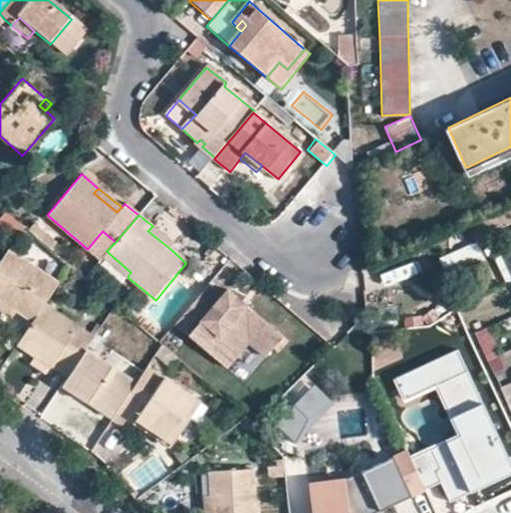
[(153,226),(148,231),(172,250),(176,246),(153,226)]
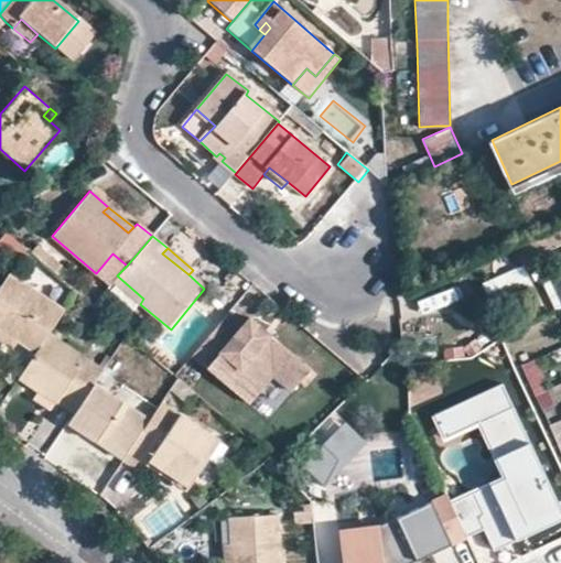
[(497,305),(538,291),(529,267),(488,281),(497,305)]
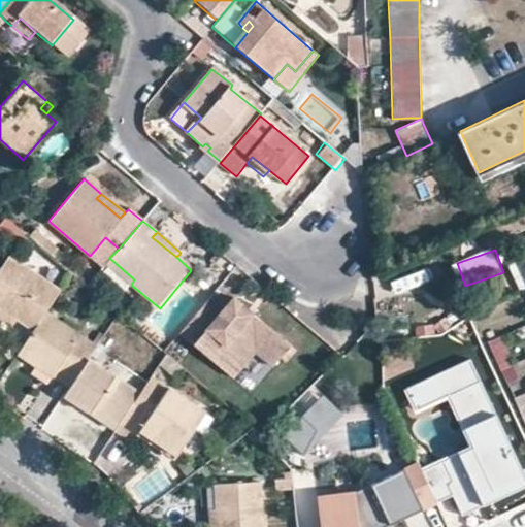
[(45,311),(60,290),(8,256),(0,268),(0,305),(15,316),(35,328),(45,311)]
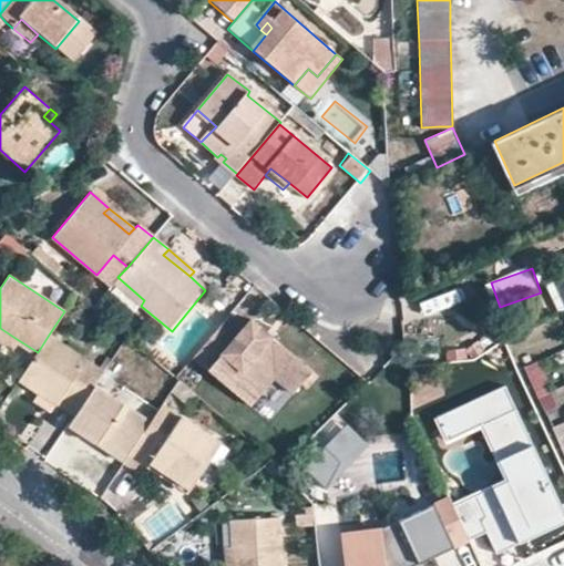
[(118,277),(113,283),(141,306),(144,300),(118,277)]
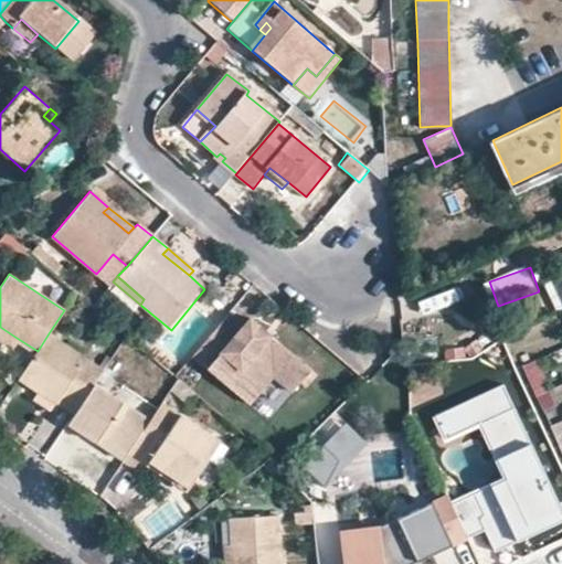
[(551,283),(558,312),(561,311),(561,282),(551,283)]
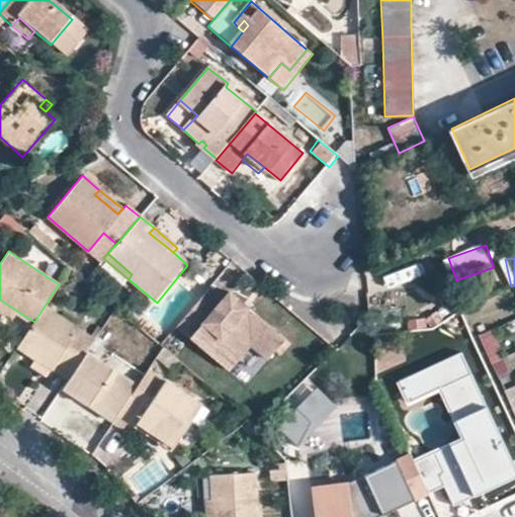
[(290,343),(230,291),(223,299),(209,288),(177,326),(229,371),(251,346),(267,360),(275,351),(280,355),(290,343)]
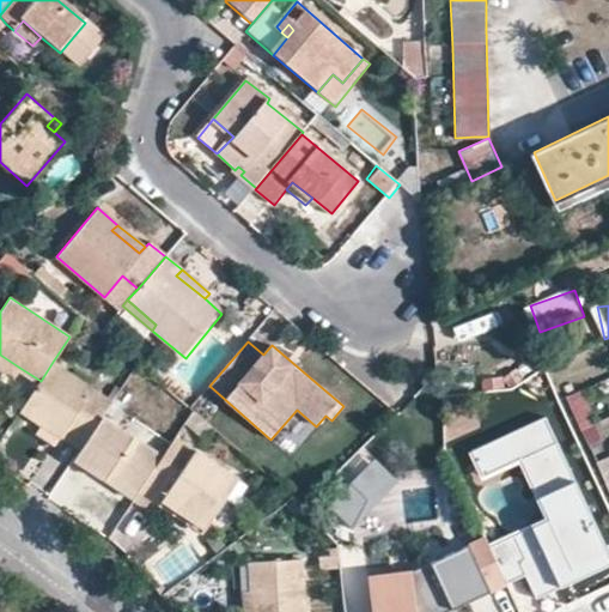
[(0,369),(12,377),(18,367),(0,355),(0,369)]
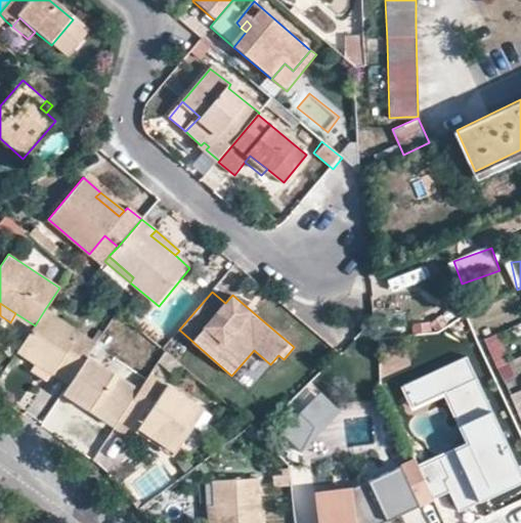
[(87,356),(96,342),(45,309),(35,325),(25,343),(57,364),(52,372),(70,384),(85,360),(87,356)]
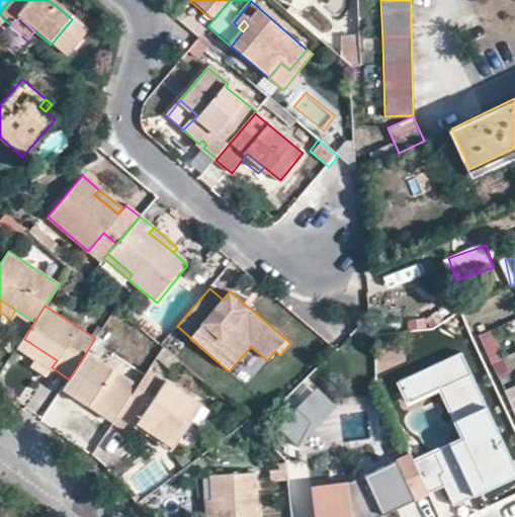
[(488,330),(479,333),(485,345),(493,341),(488,330)]
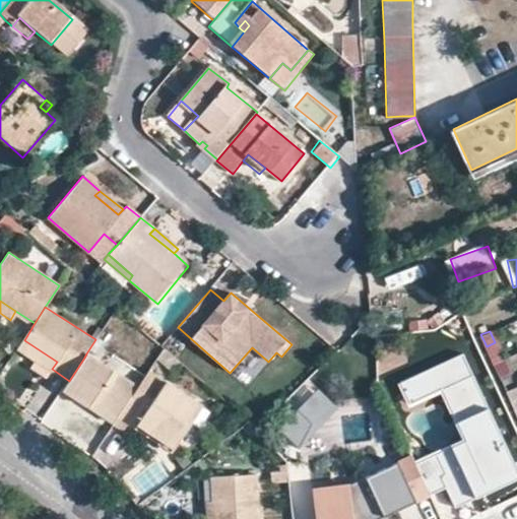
[(52,369),(57,362),(24,340),(19,346),(52,369)]
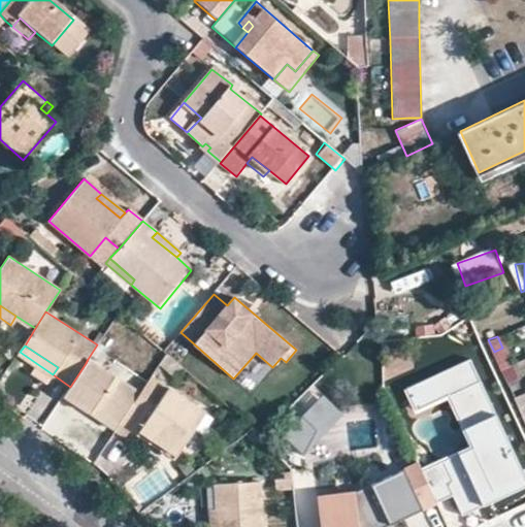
[(465,371),(449,349),(413,375),(429,398),(465,371)]
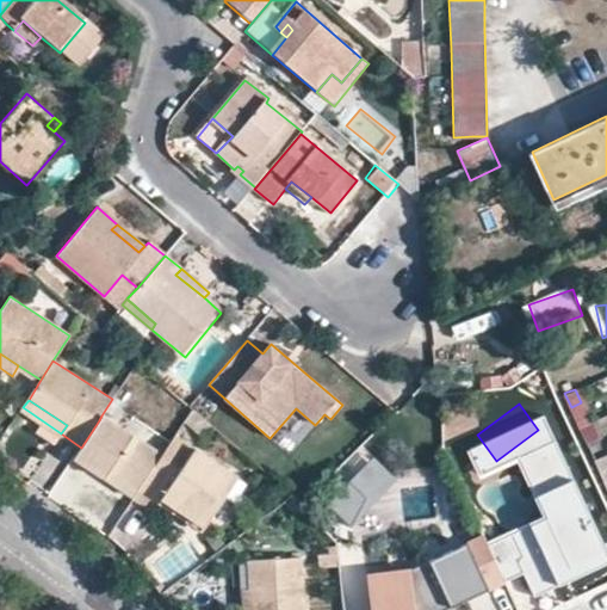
[(101,416),(99,420),(112,429),(115,424),(101,416)]
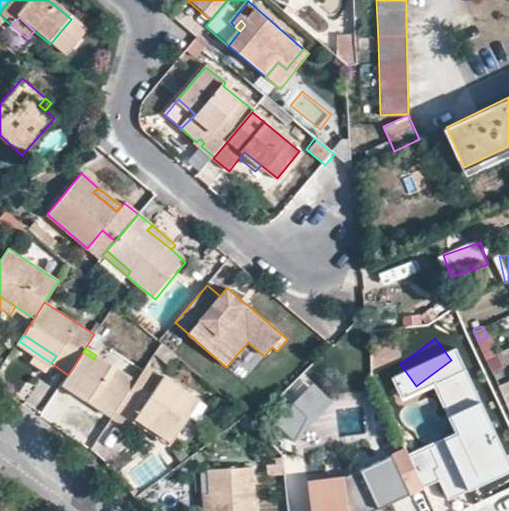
[(116,411),(135,382),(96,355),(94,359),(83,352),(68,375),(65,379),(76,386),(73,390),(88,401),(92,396),(116,411)]
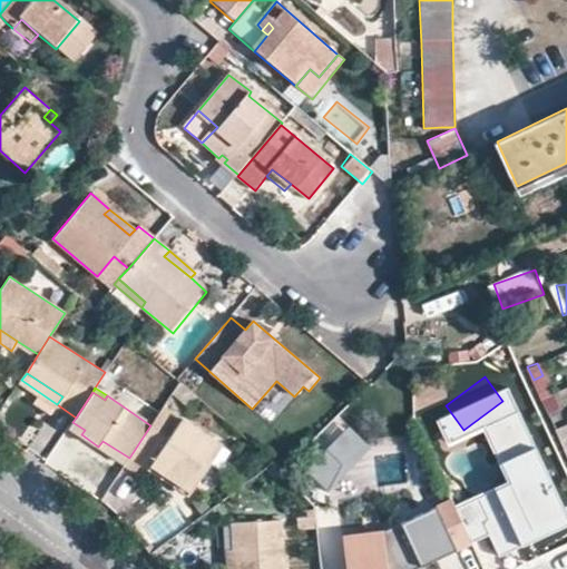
[(149,470),(158,457),(196,481),(222,444),(165,404),(150,425),(129,458),(149,470)]
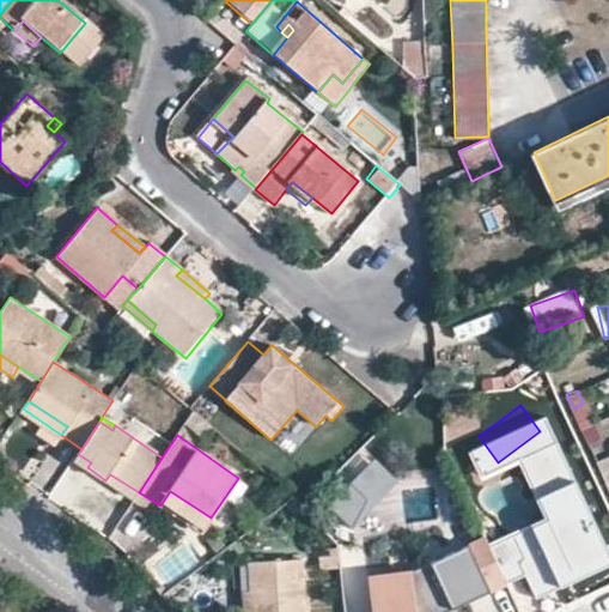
[(78,454),(74,459),(87,467),(91,462),(78,454)]
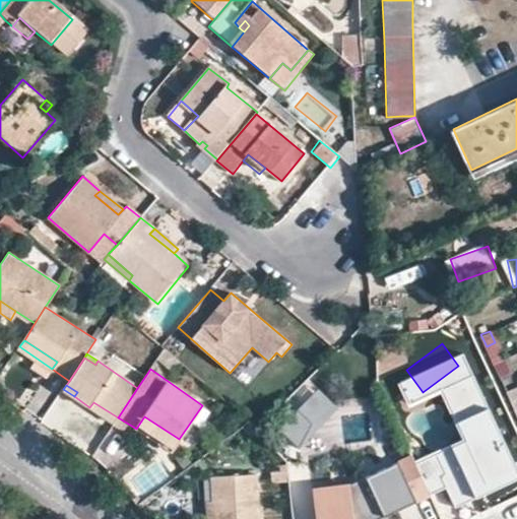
[(282,431),(304,450),(342,409),(322,389),(282,431)]
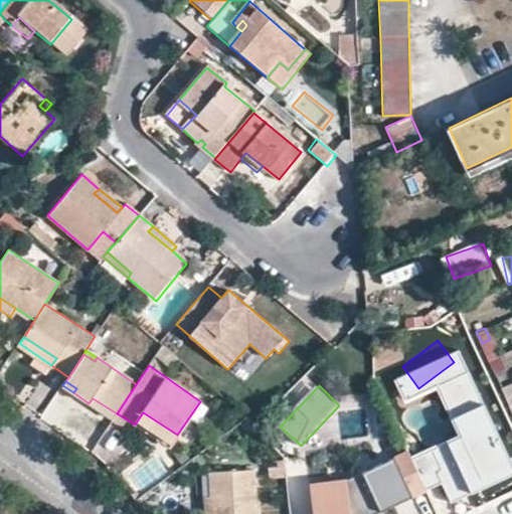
[(93,398),(89,403),(113,420),(117,413),(93,398)]
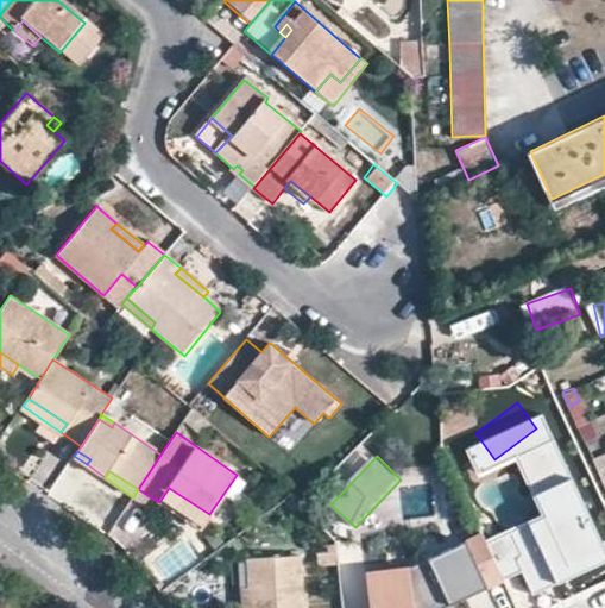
[(169,488),(159,502),(200,530),(209,514),(169,488)]
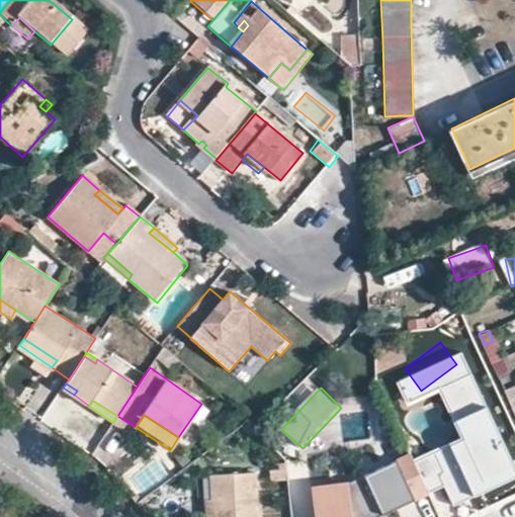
[(428,493),(492,464),(474,424),(411,453),(428,493)]
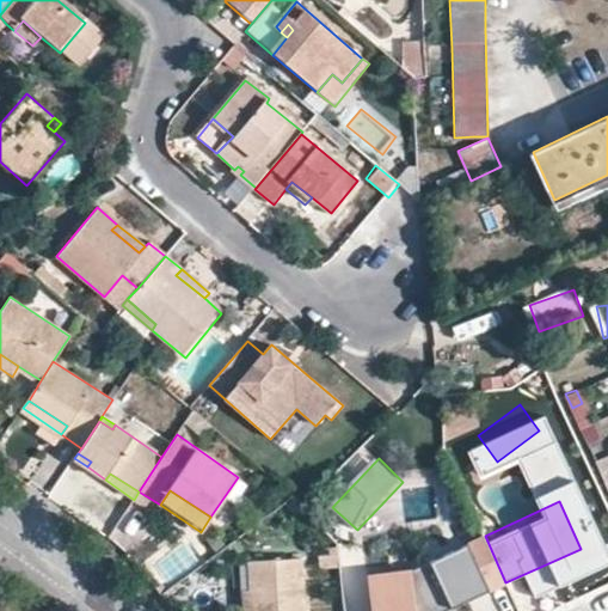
[(136,503),(115,541),(135,551),(157,514),(136,503)]
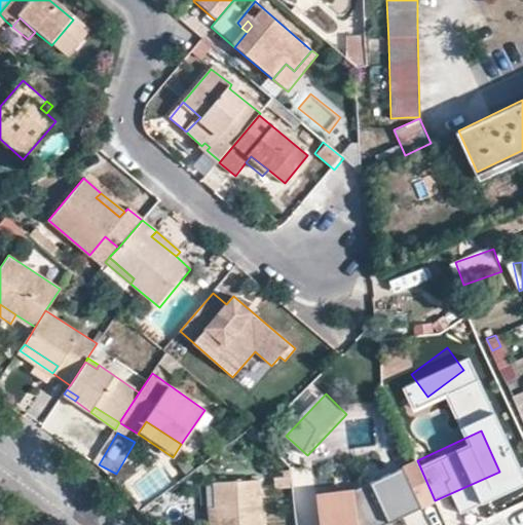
[(387,524),(435,500),(417,460),(361,489),(321,494),(322,524),(387,524)]
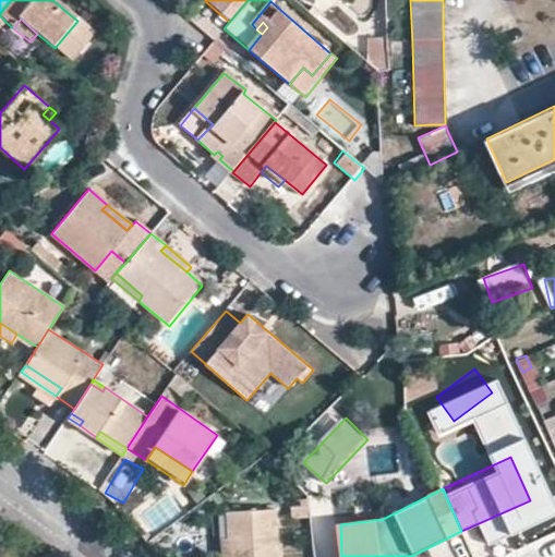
[(278,556),(276,508),(228,512),(229,556),(278,556)]
